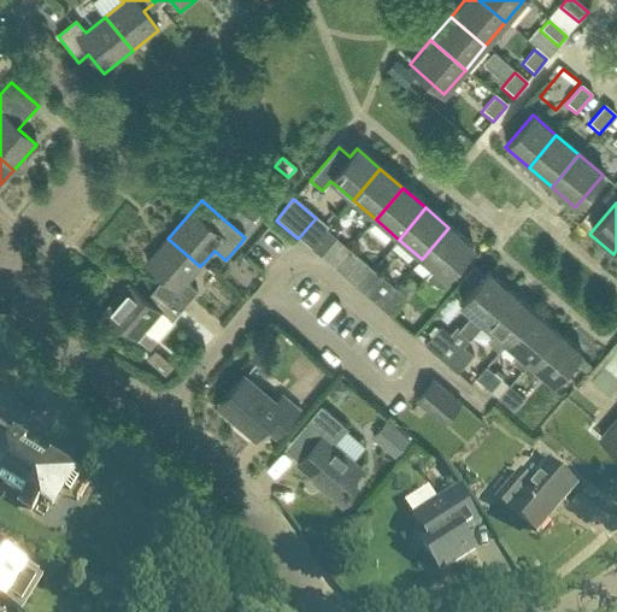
[(438,288),(472,247),(448,228),(422,259),(434,269),(425,278),(438,288)]
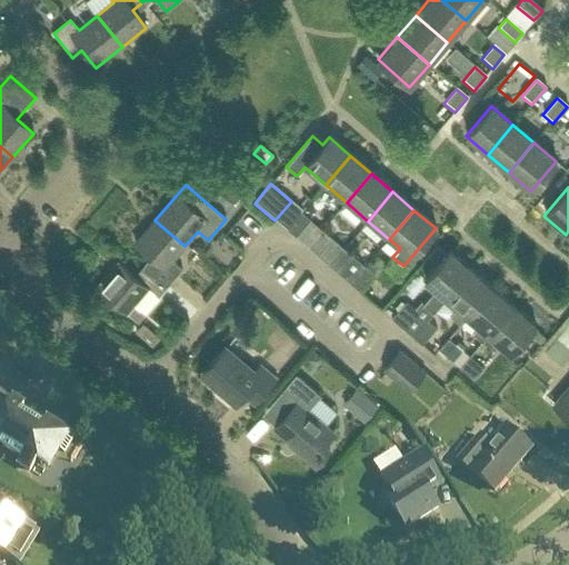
[(300,214),(287,230),(286,230),(296,239),(310,222),(300,214)]
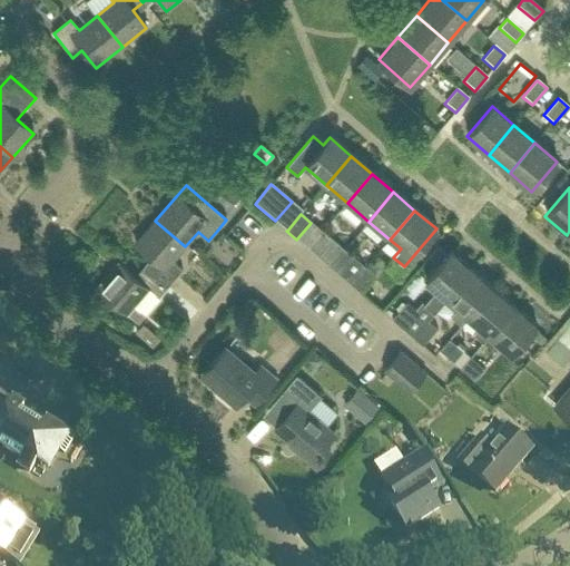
[(151,260),(141,270),(165,290),(180,273),(170,264),(185,246),(155,221),(134,244),(151,260)]
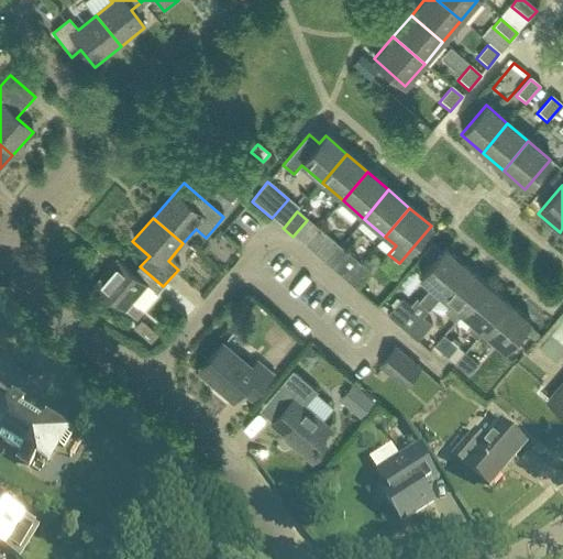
[(328,238),(318,229),(304,245),(313,254),(328,238)]
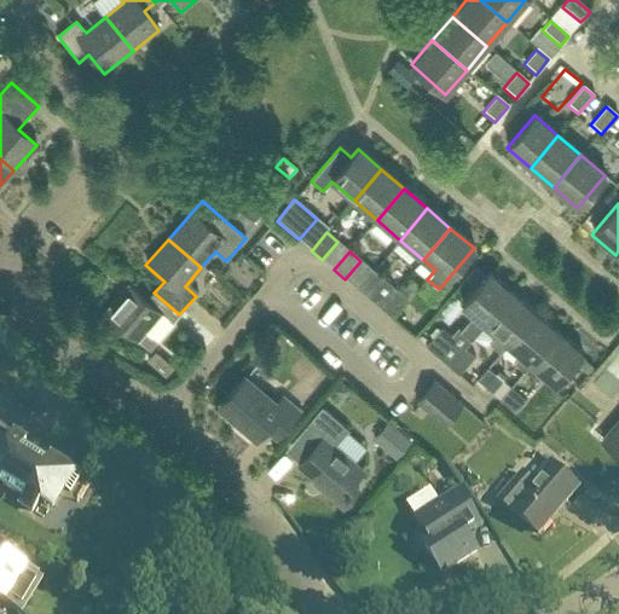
[(372,272),(357,290),(368,299),(383,281),(372,272)]
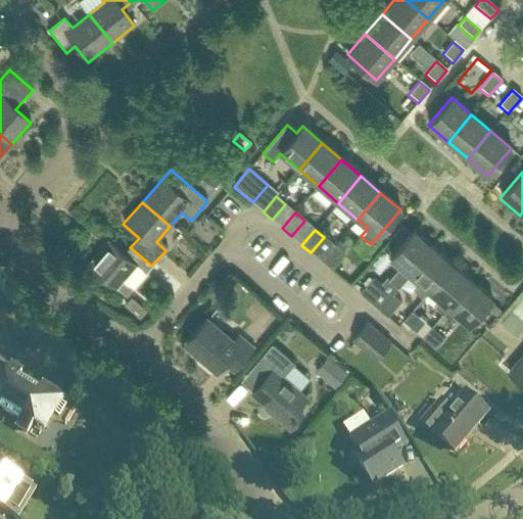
[(410,275),(411,276),(433,249),(414,232),(390,258),(400,267),(389,280),(398,288),(410,275)]
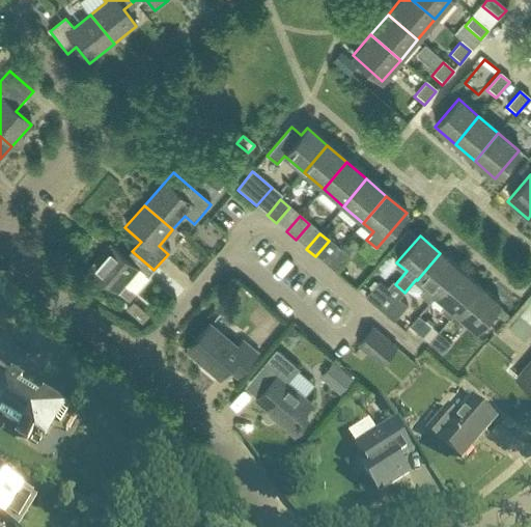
[(315,256),(326,266),(339,250),(329,241),(315,256)]
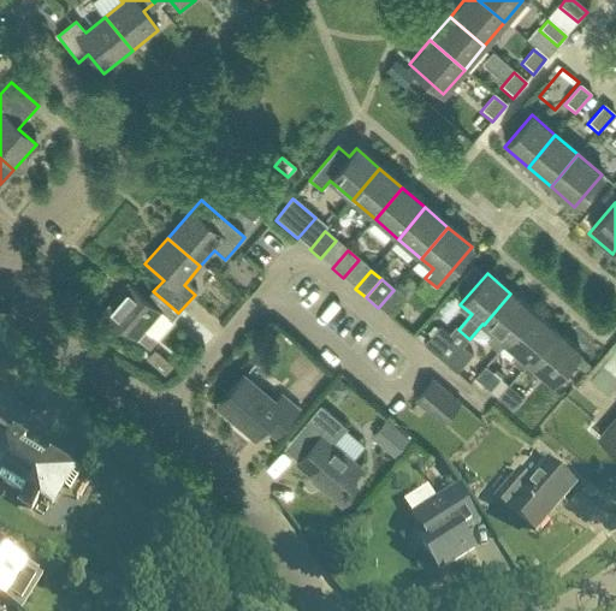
[(170,324),(178,313),(153,291),(144,301),(128,286),(105,313),(136,340),(149,351),(157,343),(143,332),(160,314),(170,324)]
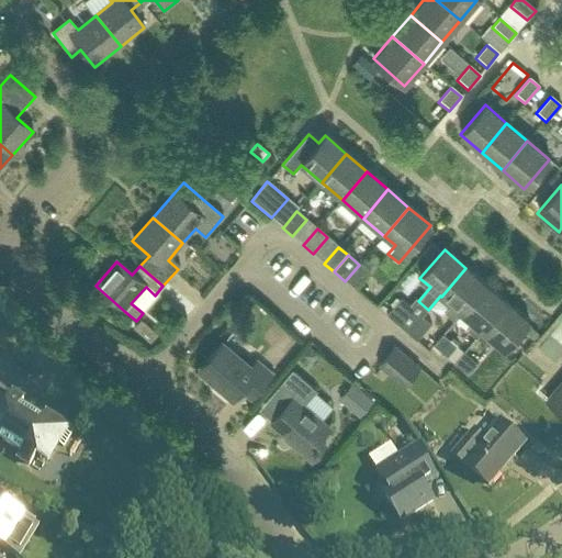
[(359,265),(345,281),(355,290),(369,274),(359,265)]
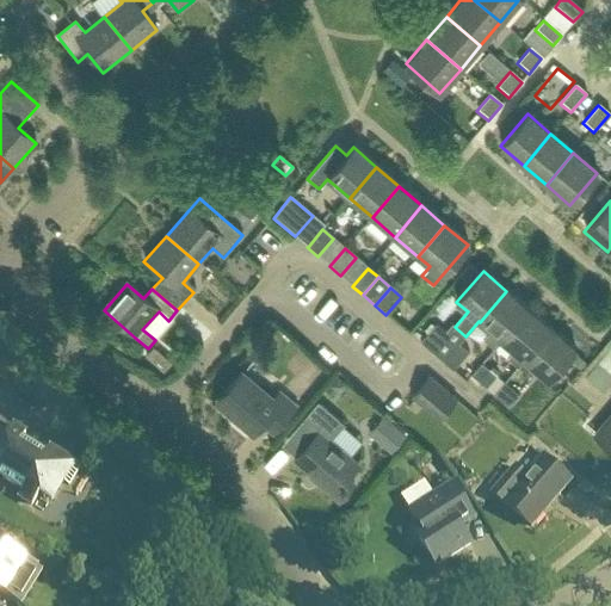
[(495,351),(503,341),(529,310),(506,291),(480,322),(491,332),(483,340),(495,351)]
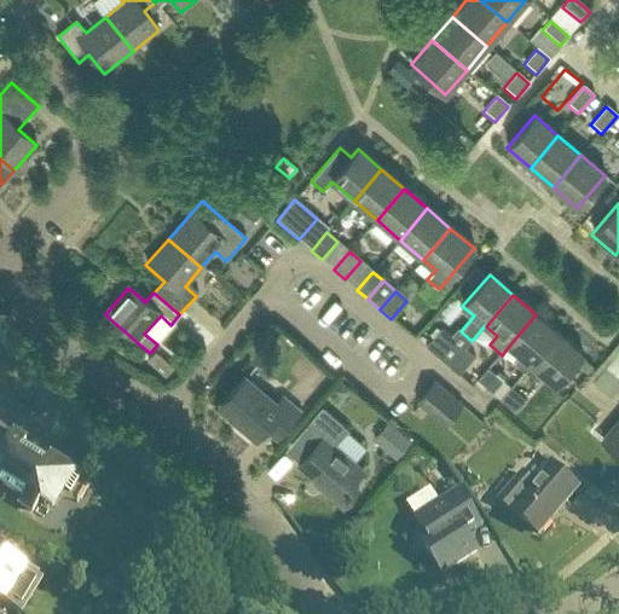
[(525,374),(532,365),(559,334),(536,314),(509,346),(521,355),(514,364),(525,374)]
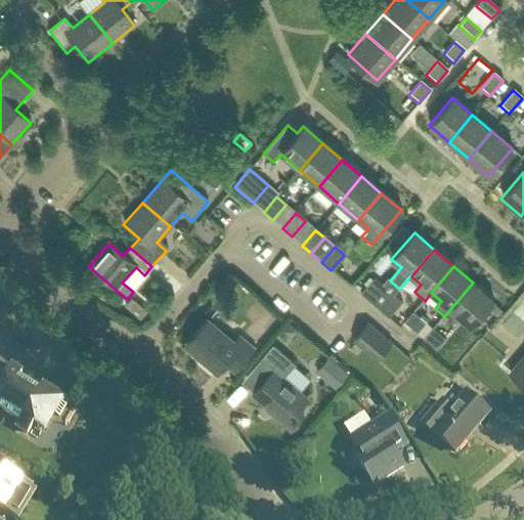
[(359,295),(367,302),(379,311),(392,296),(399,289),(390,280),(388,278),(381,287),(373,279),(359,295)]
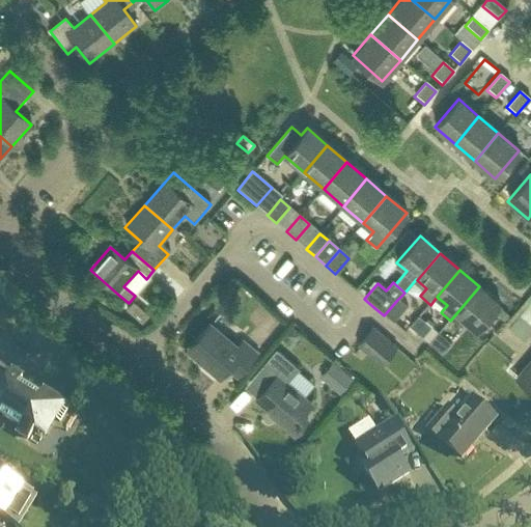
[(476,331),(499,304),(479,286),(456,313),(476,331)]
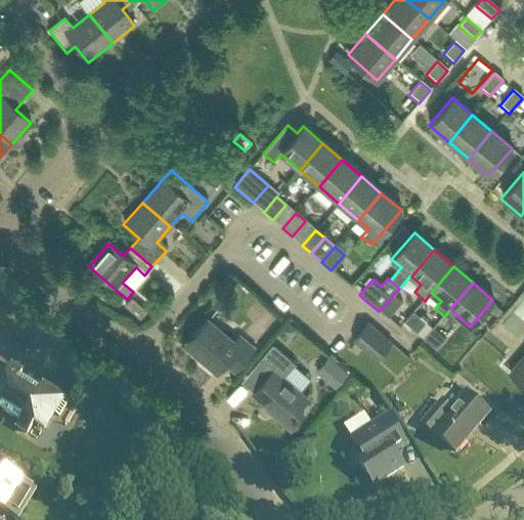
[(388,319),(401,304),(392,296),(379,311),(388,319)]
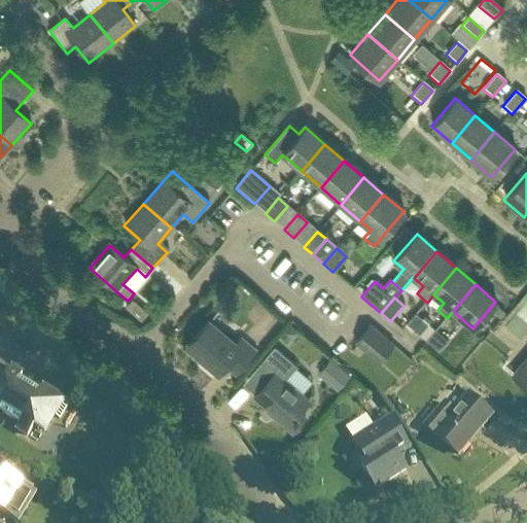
[(147,313),(132,300),(125,309),(140,322),(147,313)]
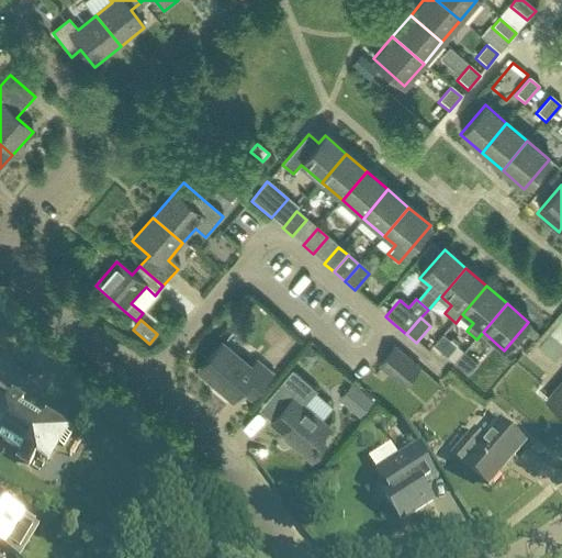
[(561,347),(561,321),(559,325),(549,336),(561,347)]
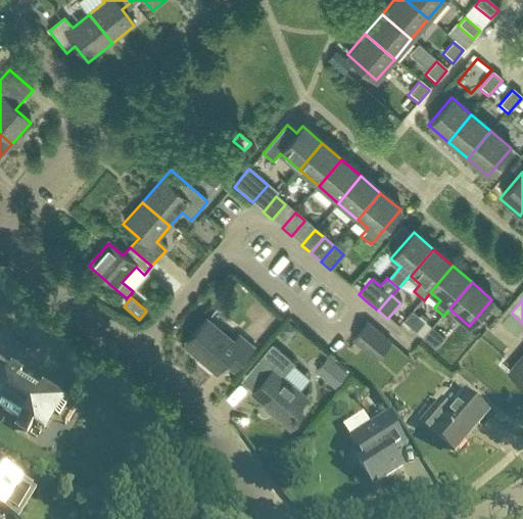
[(402,323),(402,324),(416,334),(424,324),(411,313),(402,323)]
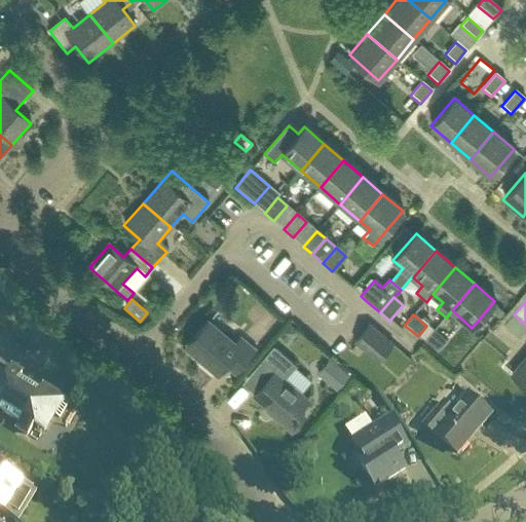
[(235,374),(254,352),(238,340),(232,347),(204,324),(186,346),(218,373),(225,365),(235,374)]
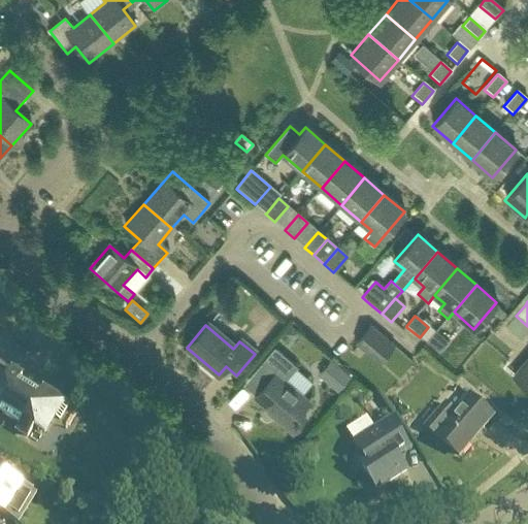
[(377,365),(393,348),(369,327),(354,345),(377,365)]
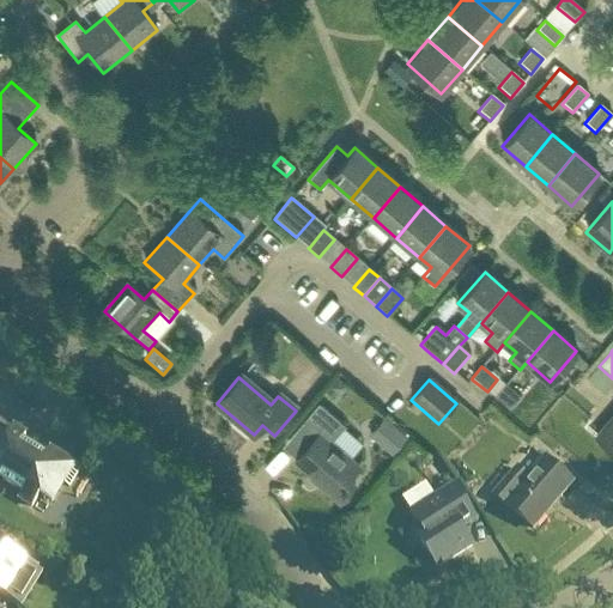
[(495,397),(510,411),(520,399),(504,385),(495,397)]
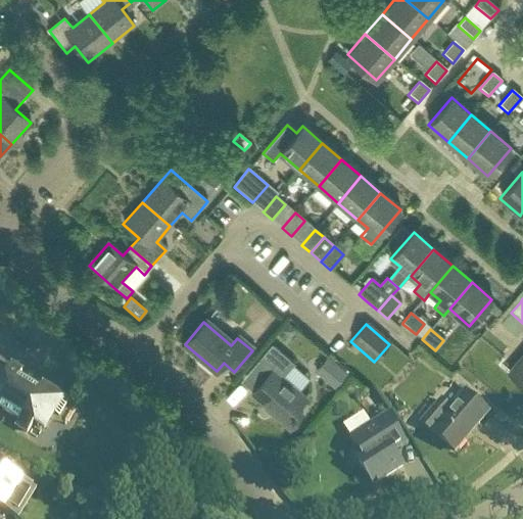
[(258,385),(250,395),(266,409),(267,407),(272,412),(270,415),(289,431),(301,417),(295,412),(306,400),(282,379),(293,366),(273,347),(247,376),(258,385)]
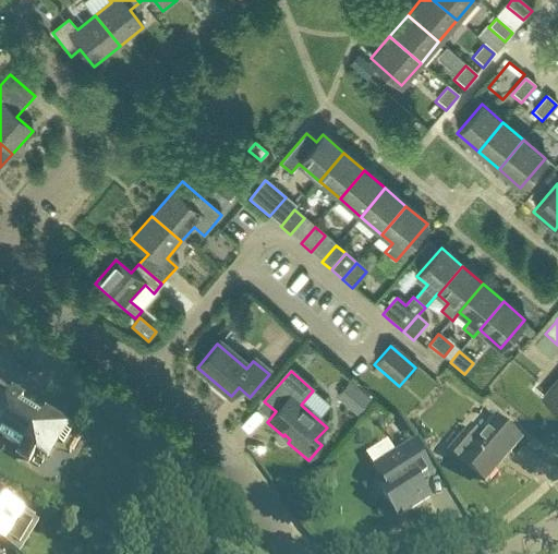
[(557,410),(557,381),(544,399),(557,410)]
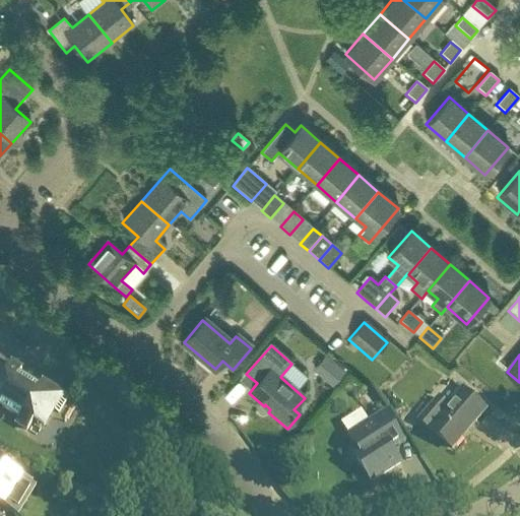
[(325,360),(314,372),(315,373),(319,368),(327,375),(323,380),(332,387),(343,375),(325,360)]
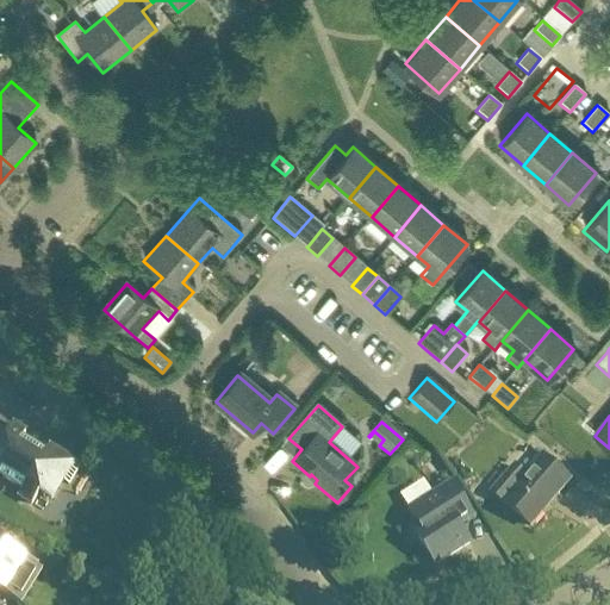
[(67,493),(79,474),(48,454),(43,461),(20,447),(24,441),(11,432),(2,444),(0,442),(0,485),(20,498),(17,504),(30,512),(37,499),(50,507),(62,490),(67,493)]
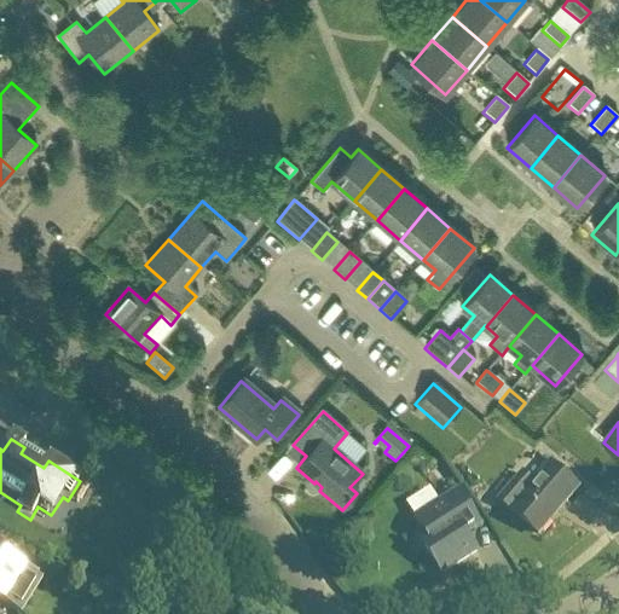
[(497,509),(508,519),(537,542),(576,497),(547,473),(531,491),(520,482),(497,509)]
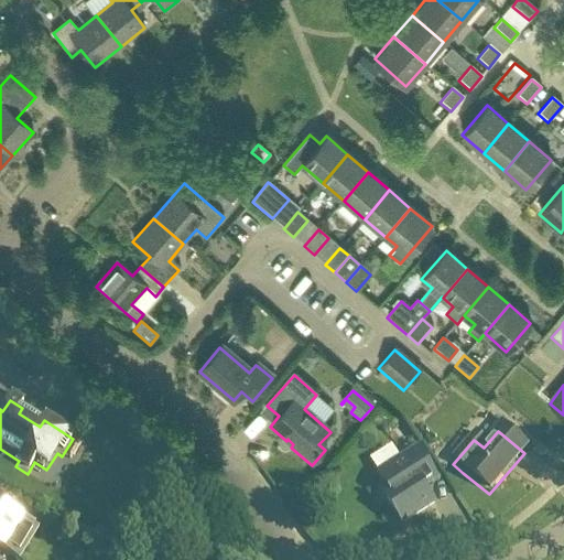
[(386,496),(380,499),(400,531),(432,510),(422,495),(434,487),(432,483),(415,456),(376,482),(386,496)]
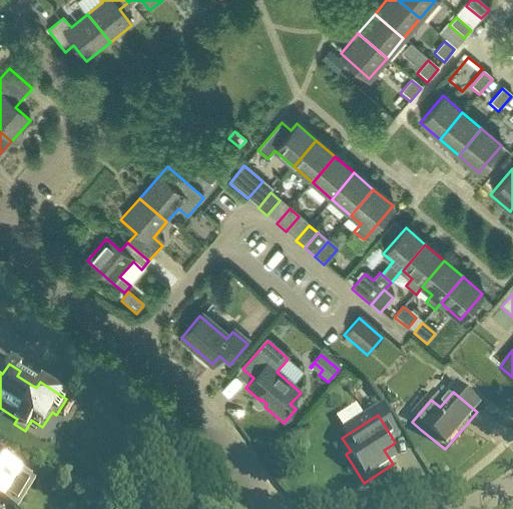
[(0,505),(5,508),(18,508),(33,485),(17,476),(20,472),(0,459),(0,505)]
